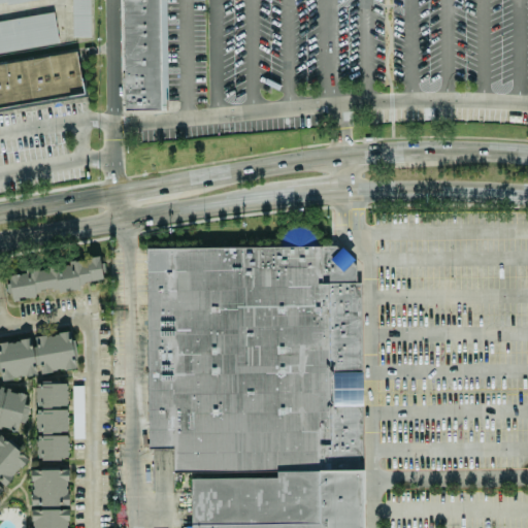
[(70,0),(91,0),(91,35),(70,35),(70,0)]
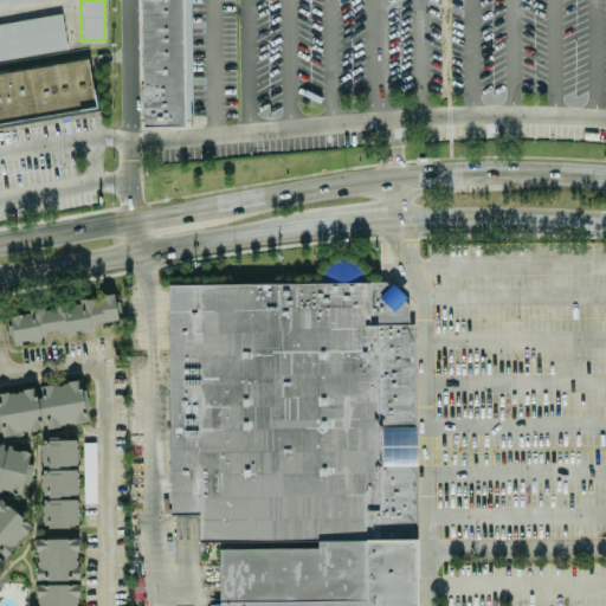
[(137,0),(181,0),(184,124),(140,126),(137,0)]
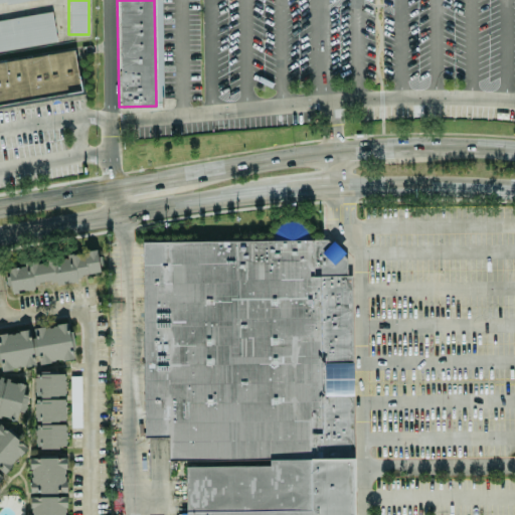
[(0,19),(50,11),(56,41),(0,50),(0,19)]
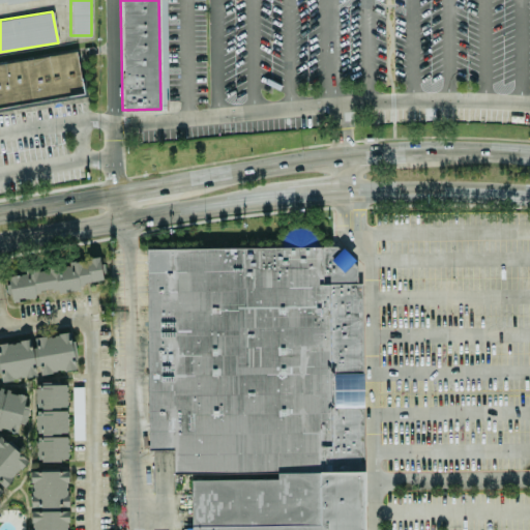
[(0,63),(0,107),(83,95),(77,52),(0,63)]
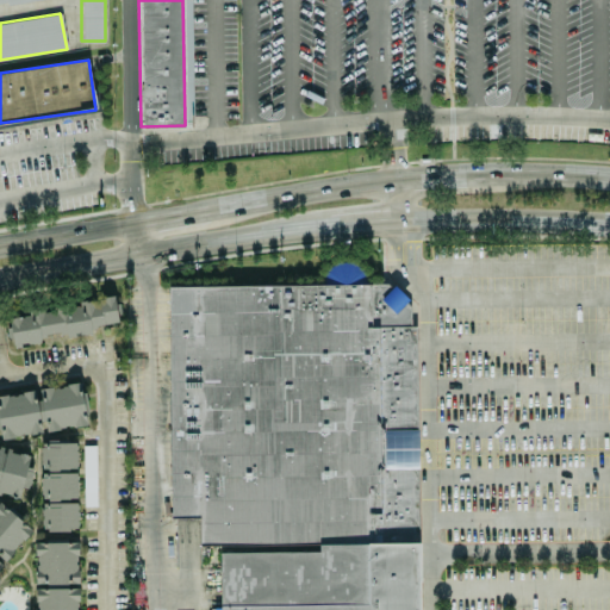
[(168,286),(170,518),(201,518),(201,543),(318,542),(318,552),(219,552),(219,609),(419,609),(416,325),(406,325),(406,284),(168,286)]
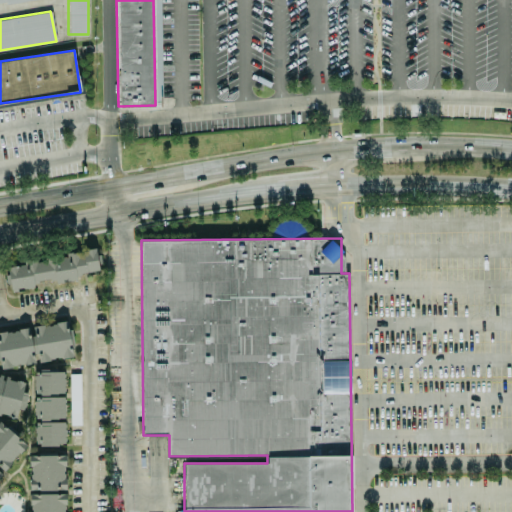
[(100,272),(95,247),(80,250),(80,252),(23,263),(23,264),(5,268),(9,291),(36,286),(35,282),(55,278),(56,281),(100,272)]
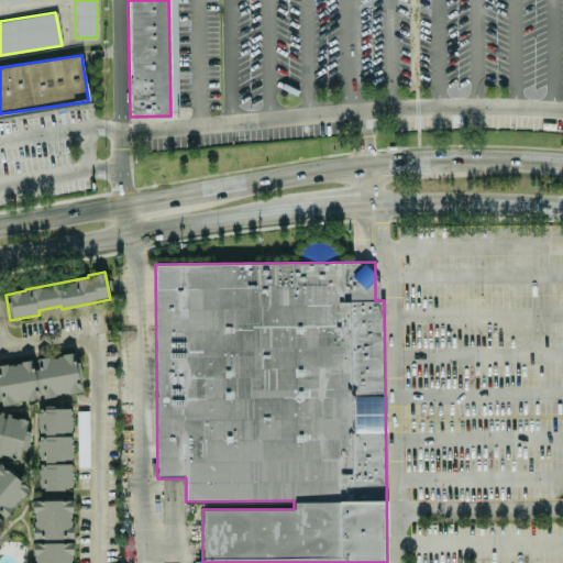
[(74,354),(36,359),(41,397),(79,393),(74,354)]
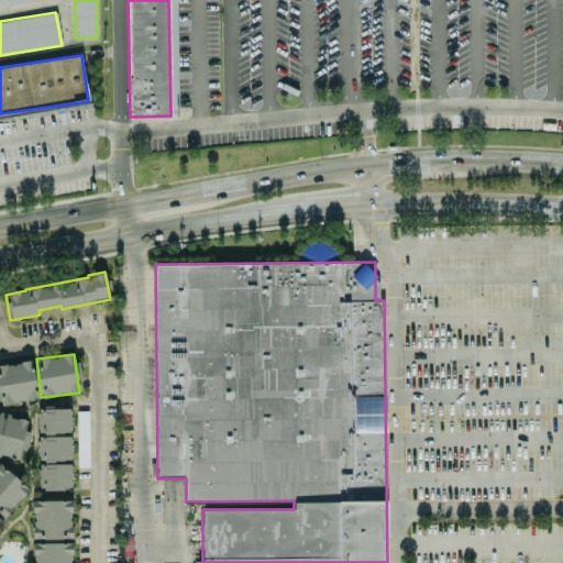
[(0,404),(0,406),(39,400),(33,361),(0,364),(0,404)]
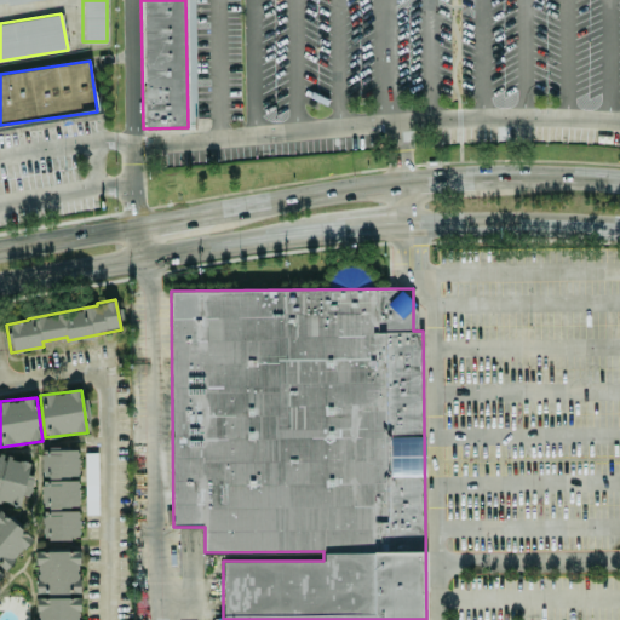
[(80,538),(78,451),(41,452),(44,539),(80,538)]
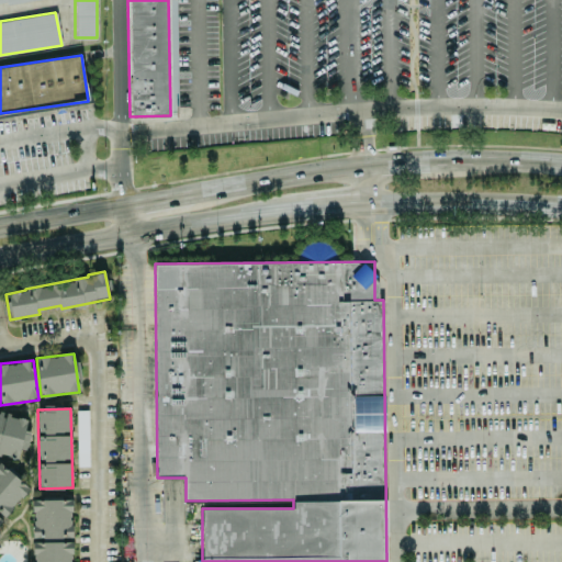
[(78,467),(89,465),(88,411),(77,411),(78,467)]
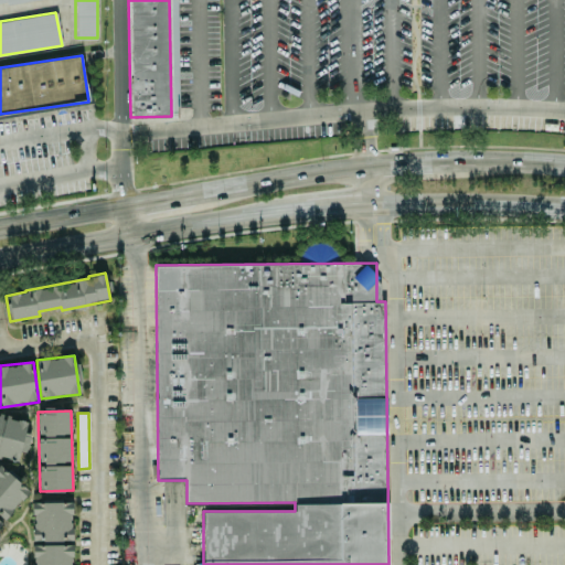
[(29,418),(0,415),(0,457),(18,459),(19,451),(25,451),(29,418)]
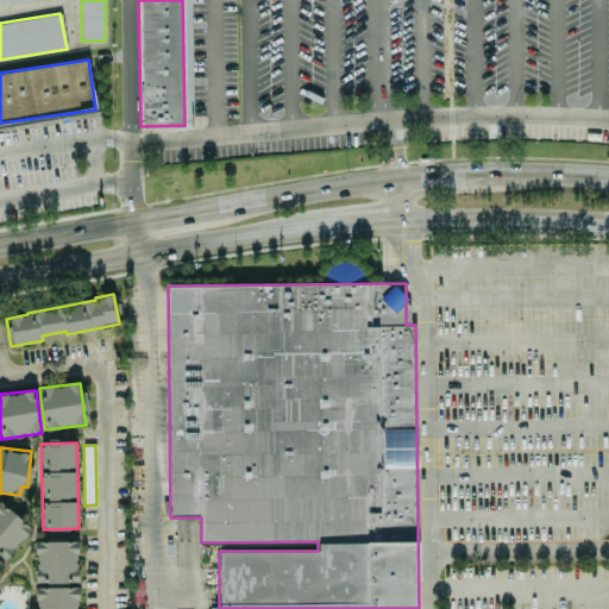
[(0,565),(31,528),(0,502),(0,565)]
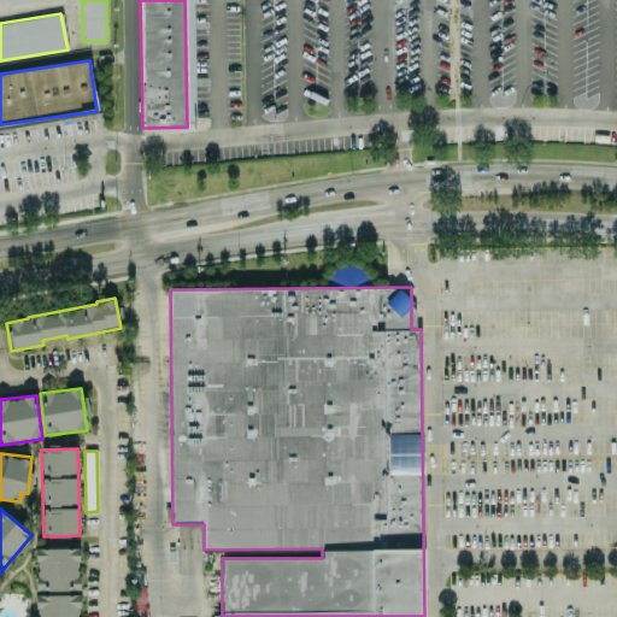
[(80,616),(77,547),(34,550),(36,616),(80,616)]
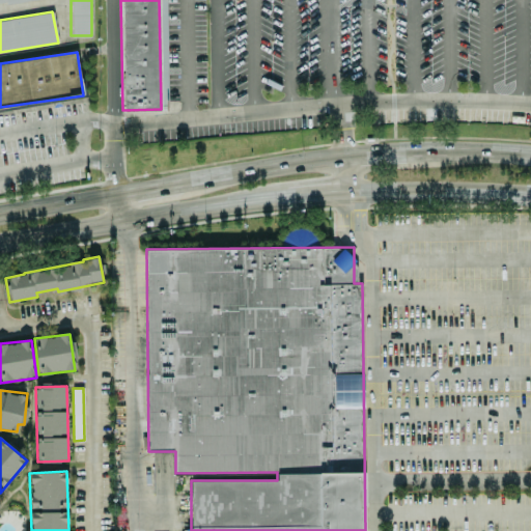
All buildings are outlined.
